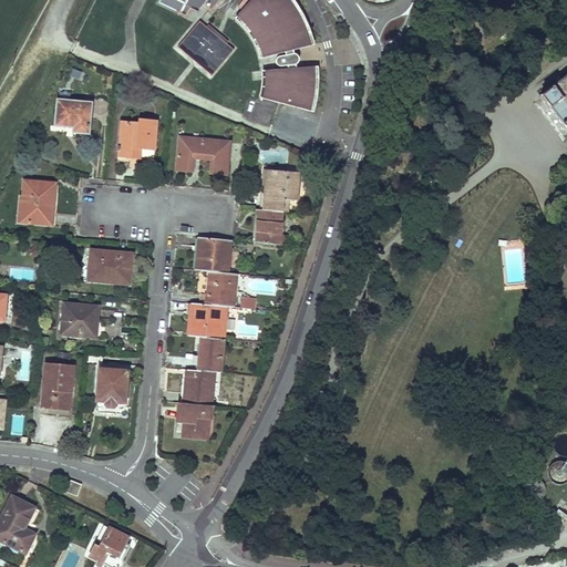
[(162,0),(161,3),(187,17),(200,1),(214,12),(223,0),(162,0)]
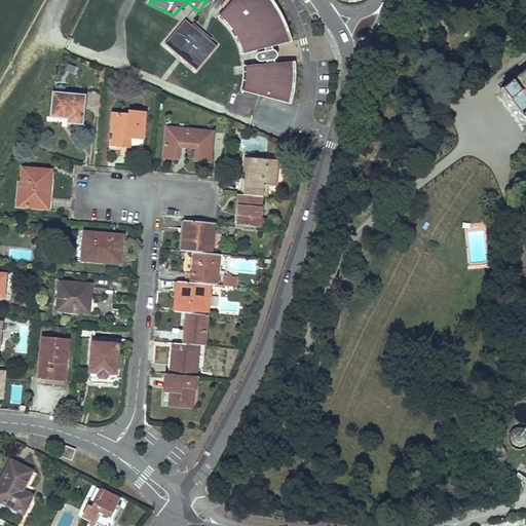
[(236,38),(239,45),(245,44),(248,53),(265,49),(265,52),(259,53),(257,55),(256,58),(256,60),(257,62),(260,63),(267,62),(267,65),(243,67),(243,73),(243,78),(242,84),(240,90),(291,105),(292,102),(293,96),(295,87),(296,80),(296,63),(275,64),(273,47),(293,43),(292,39),(290,32),(286,22),(283,15),(279,9),(274,2),(272,0),(241,0),(241,1),(236,4),(234,4),(230,4),(219,17),(224,22),(228,27),(232,32),(236,38)]
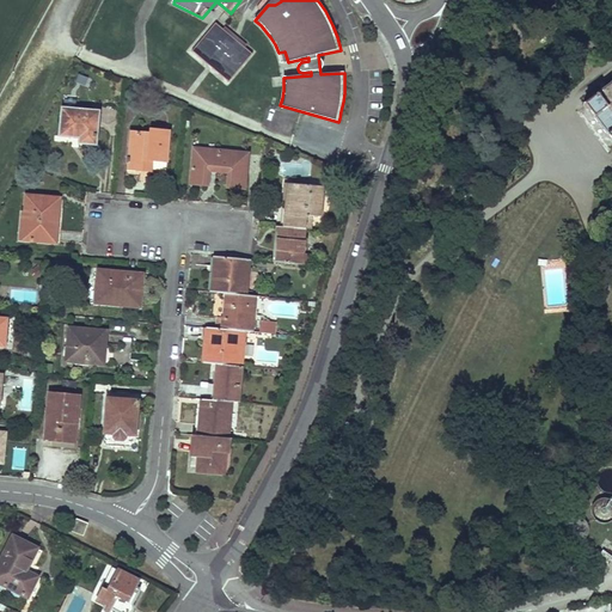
[(255,55),(218,24),(194,53),(231,84),(255,55)]
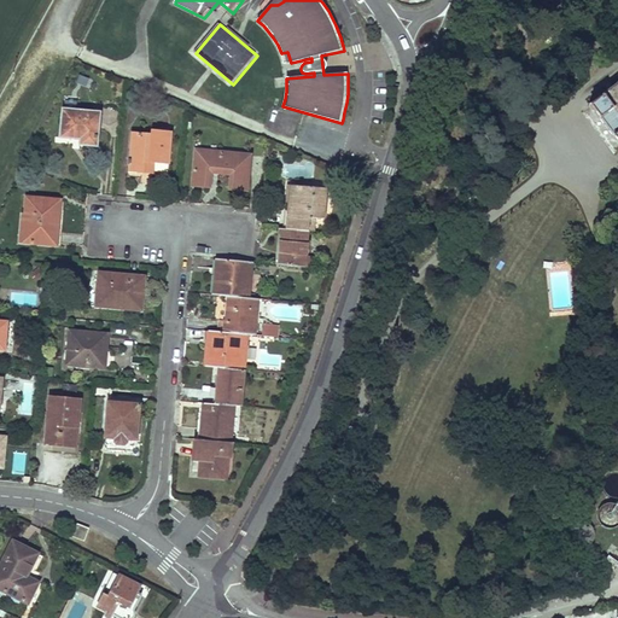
[(611,135),(617,145),(617,82),(588,105),(599,118),(600,118),(611,133),(611,135)]
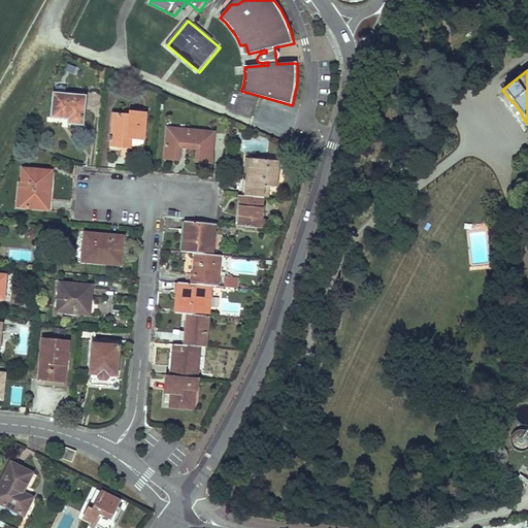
[(68,124),(81,125),(85,97),(54,93),(51,118),(68,119),(68,124)]
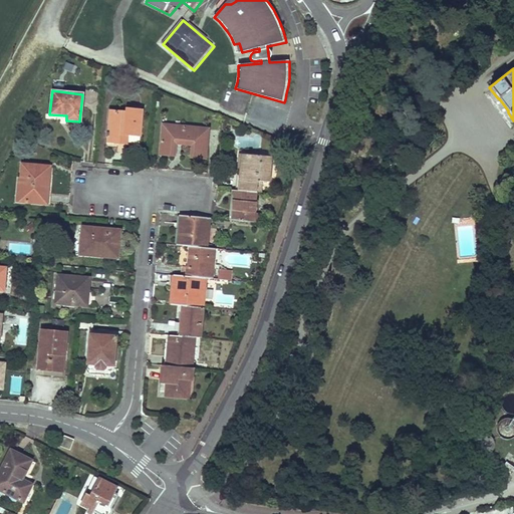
[(106,144),(120,145),(121,136),(127,136),(141,137),(143,110),(125,109),(124,112),(108,111),(106,144)]
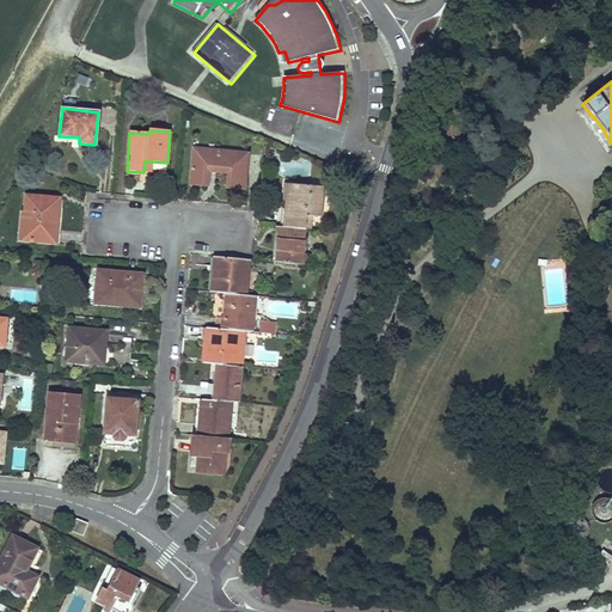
[(227,187),(245,189),(248,154),(209,151),(208,158),(194,157),(191,184),(207,185),(208,171),(228,172),(227,187)]
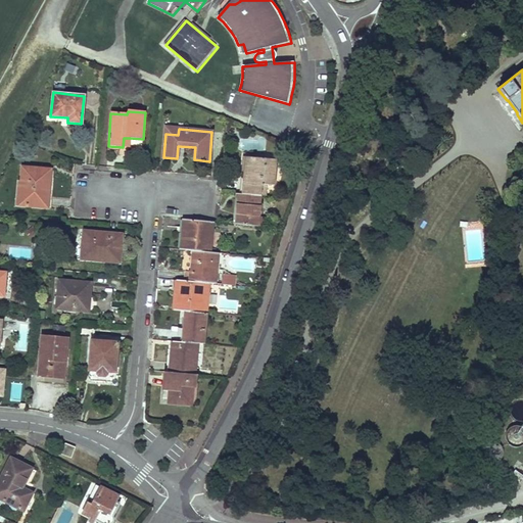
[(245,156),(242,194),(262,196),(263,184),(267,184),(275,185),(277,159),(245,156)]
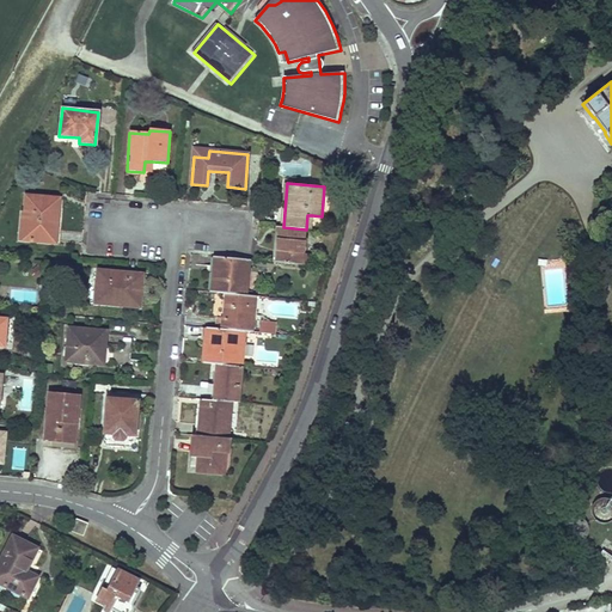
[(20,239),(55,243),(59,199),(28,196),(25,213),(23,213),(20,239)]
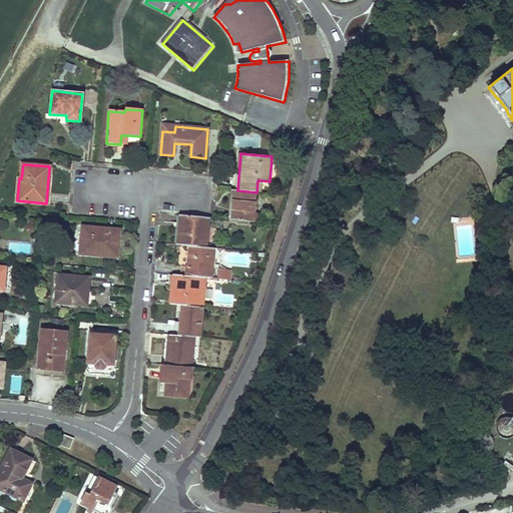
[(233,190),(230,219),(253,221),(254,212),(257,192),(237,190),(233,190)]
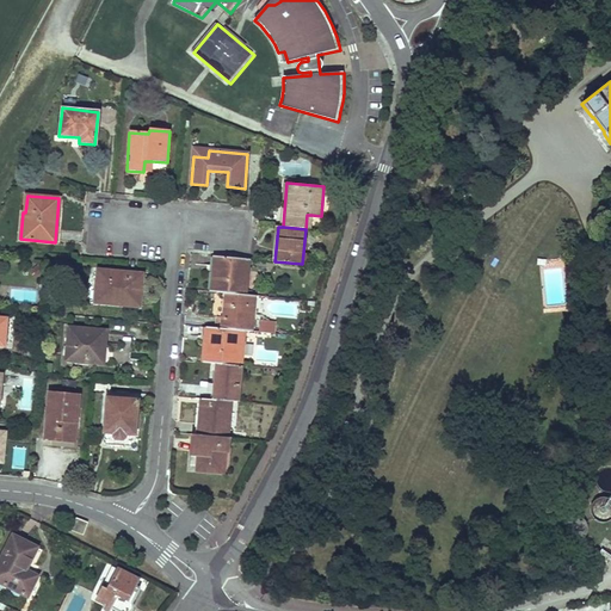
[(303,253),(302,264),(314,265),(314,254),(303,253)]
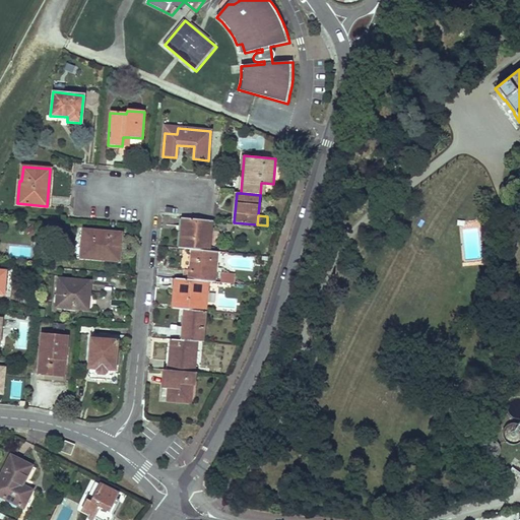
[(194,250),(207,251),(210,220),(182,218),(179,248),(194,250)]
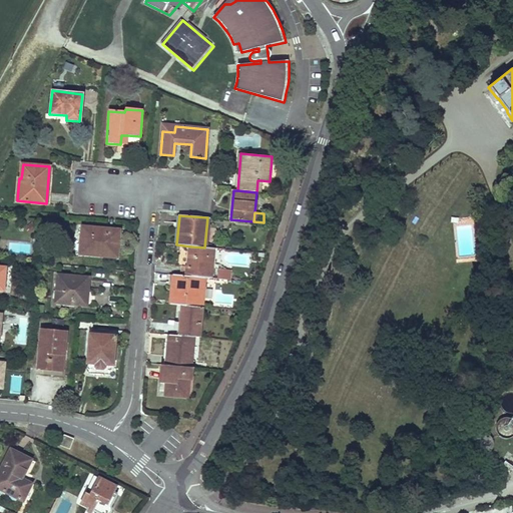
[(80,253),(116,257),(119,230),(82,227),(80,253)]
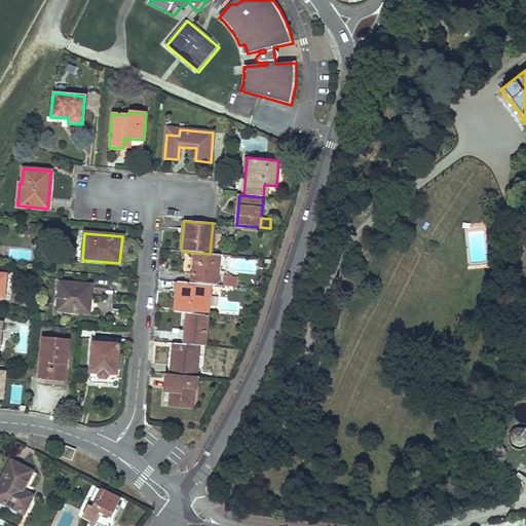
[(192,272),(191,283),(207,284),(220,285),(223,286),(224,272),(224,271),(219,270),(220,255),(210,254),(196,253),(192,272)]
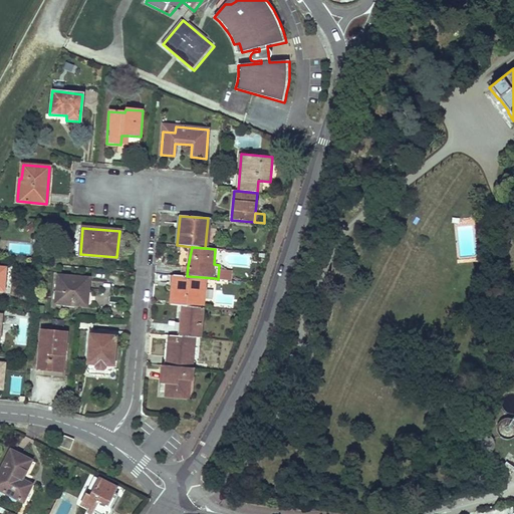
[(233,269),(219,266),(218,279),(232,280),(233,269)]
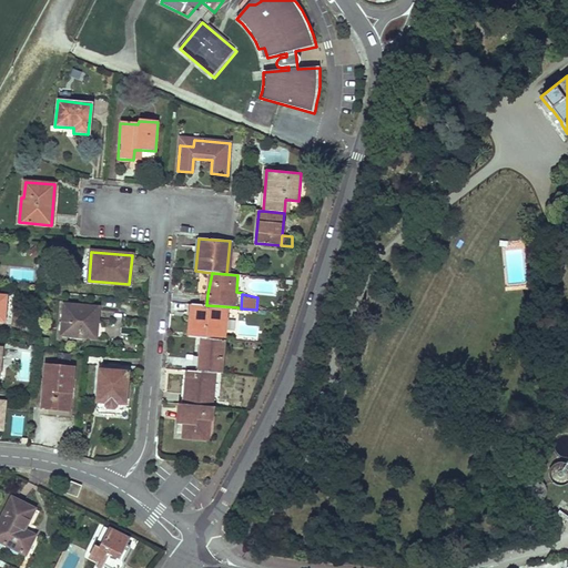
[(61,335),(93,338),(94,322),(97,322),(99,307),(63,304),(61,335)]
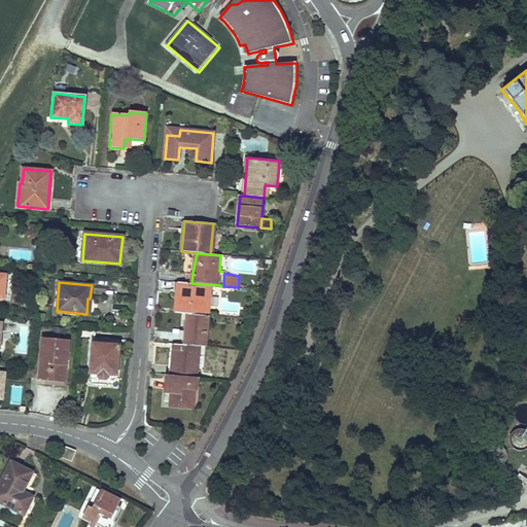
[(187,314),(205,315),(206,304),(207,284),(191,283),(178,282),(176,313),(187,314)]
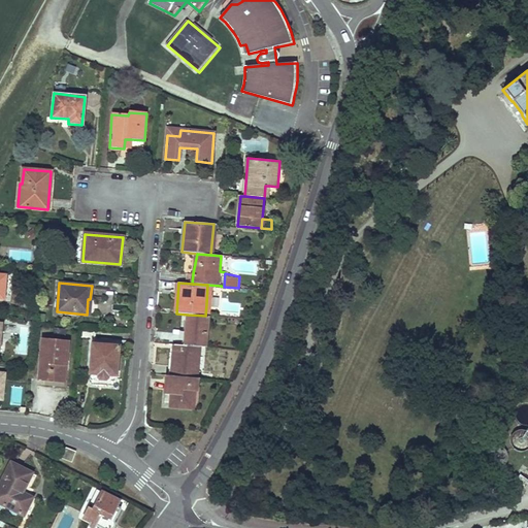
[(219,305),(221,286),(207,285),(206,304),(219,305)]
